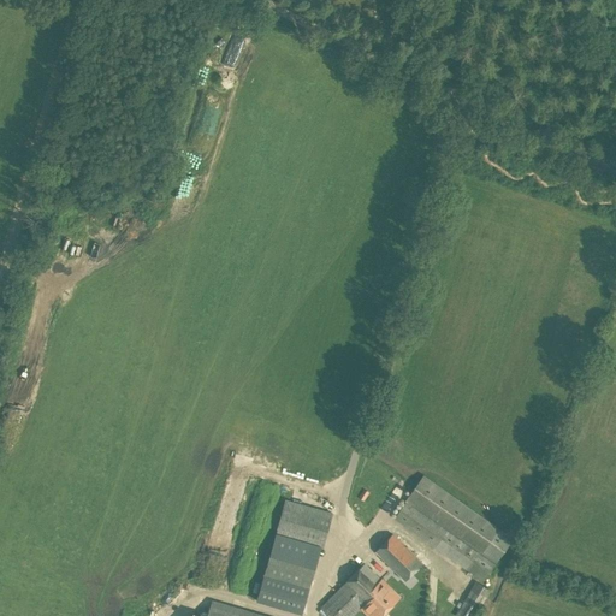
[(496,564),(514,538),(498,527),(425,475),(395,519),(468,570),(483,580),(495,564),(496,564)]
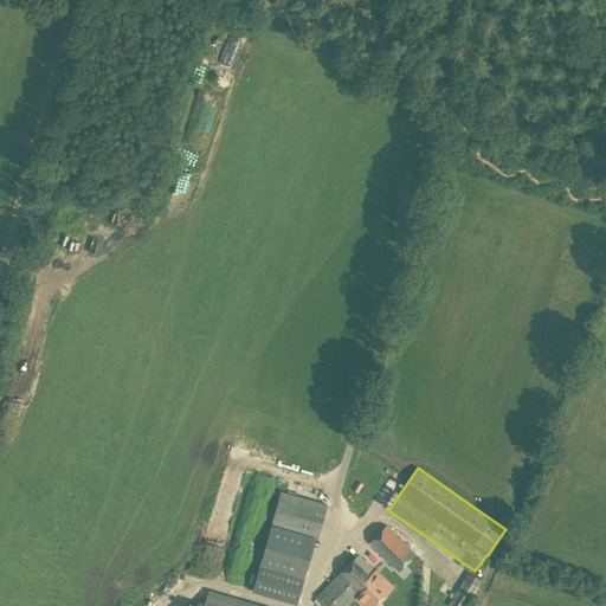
[(317,539),(327,504),(281,491),(271,526),(317,539)]
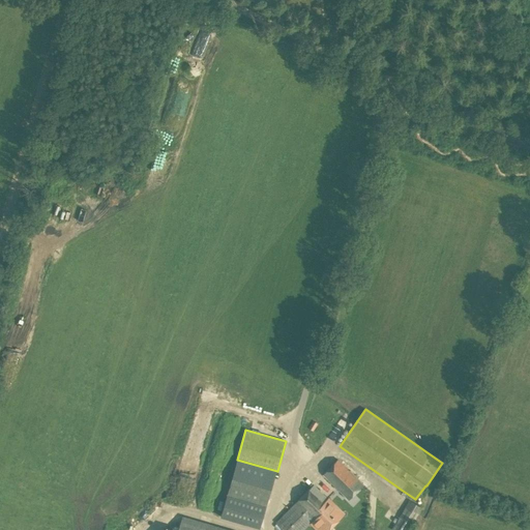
[(195,443),(198,434),(193,432),(187,446),(200,450),(202,445),(195,443)]
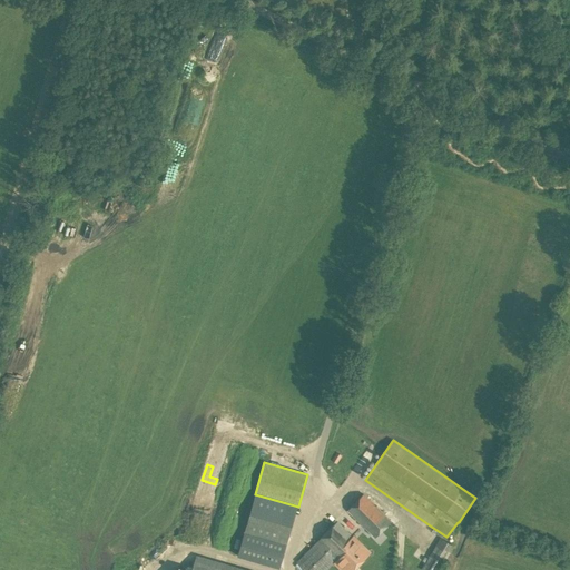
[(375,537),(391,521),(363,494),(347,510),(375,537)]
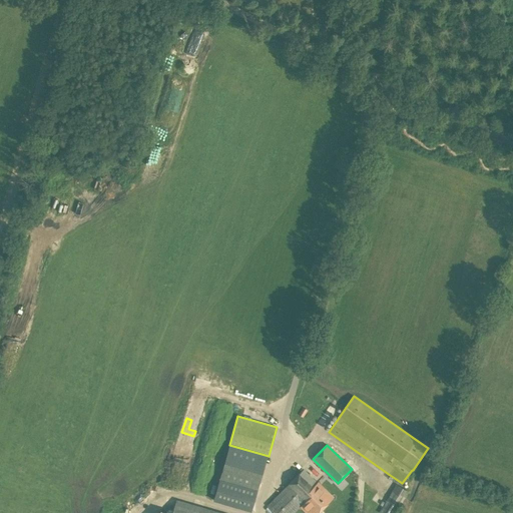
[(268,506),(274,512),(293,512),(301,506),(307,512),(317,512),(333,497),(323,487),(324,487),(318,481),(317,482),(304,469),(285,488),(286,488),(268,506)]
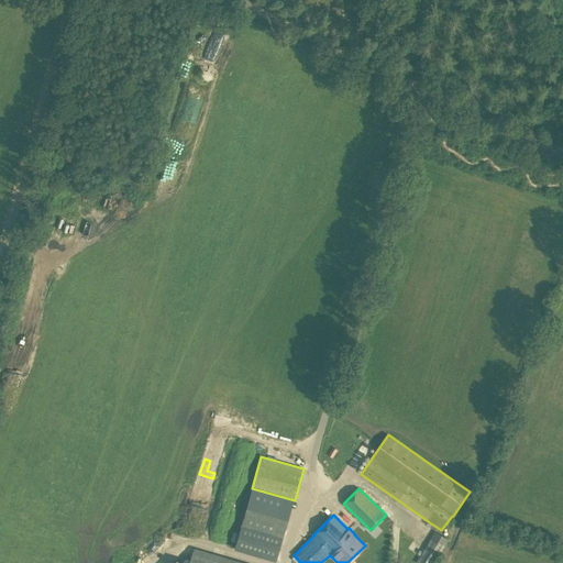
[(275,561),(282,537),(257,530),(258,528),(242,523),(235,550),(267,559),(275,561)]
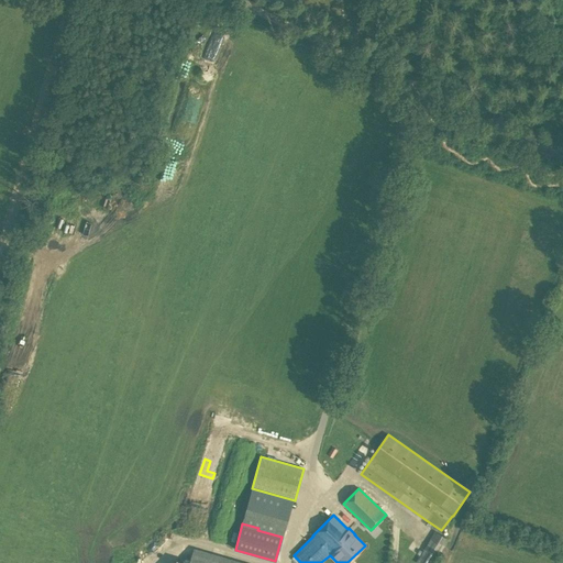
[(416,562),(433,562),(449,539),(435,531),(416,562)]
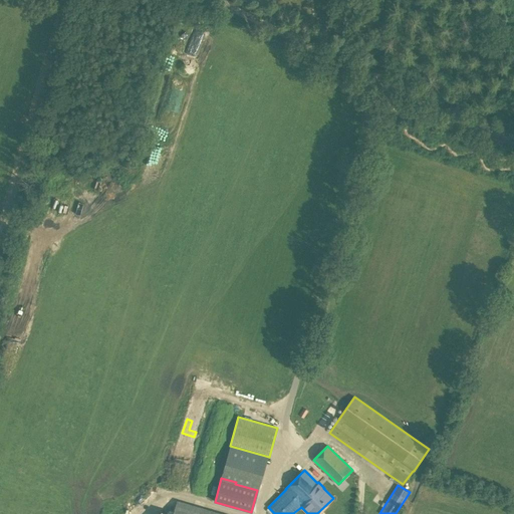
[(219,513),(177,502),(173,513),(171,513),(162,511),(161,513),(219,513)]
